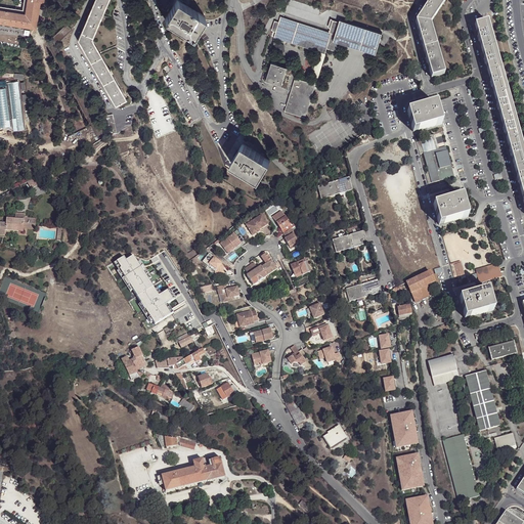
[(0,0),(0,22),(31,27),(36,28),(40,1),(44,1),(43,0),(0,0)]
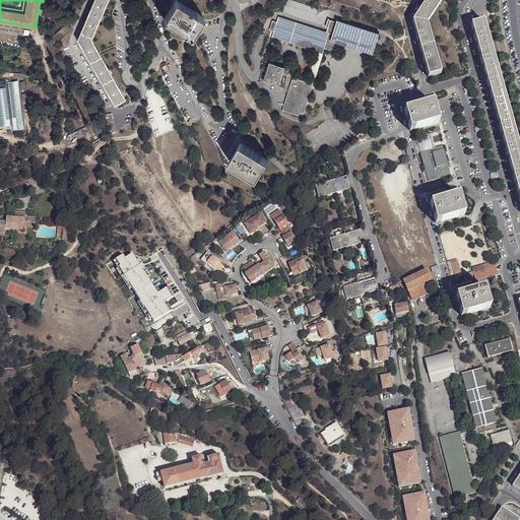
[(108,0),(93,0),(88,12),(77,40),(86,56),(96,74),(114,105),(126,99),(91,39),(108,0)]
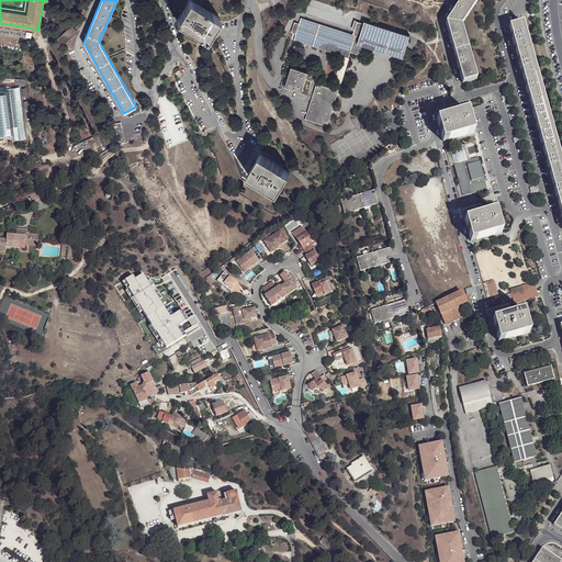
[(220,19),(189,0),(177,21),(208,38),(220,19)]
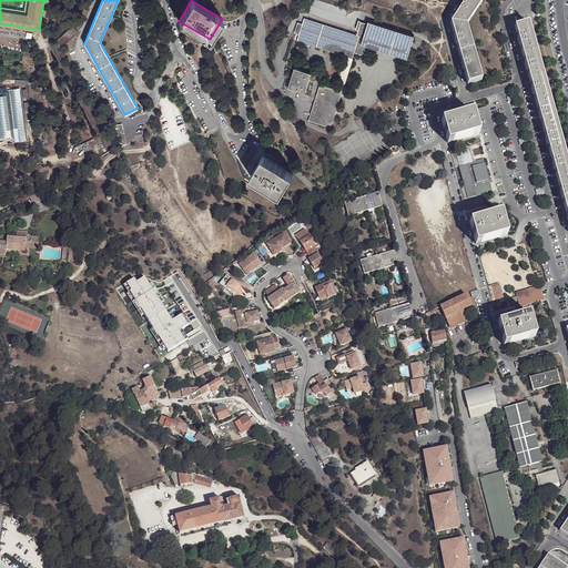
[(466,27),(484,0),(466,0),(450,23),(468,85),(482,81),(466,27)]
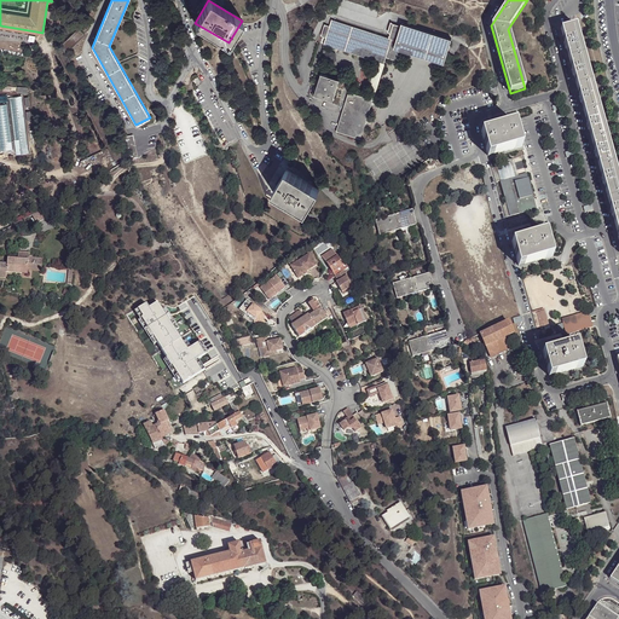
[(376,57),(381,59),(383,52),(394,56),(398,44),(441,57),(449,33),(399,18),(398,23),(389,21),(386,33),(329,15),(322,40),(376,57)]
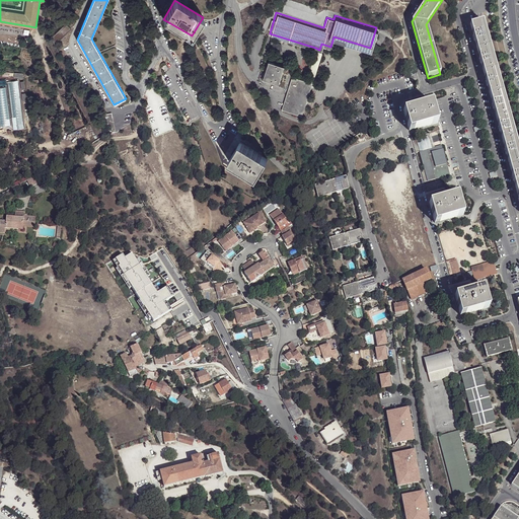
[(0,21),(0,28),(29,34),(30,26),(0,21)]
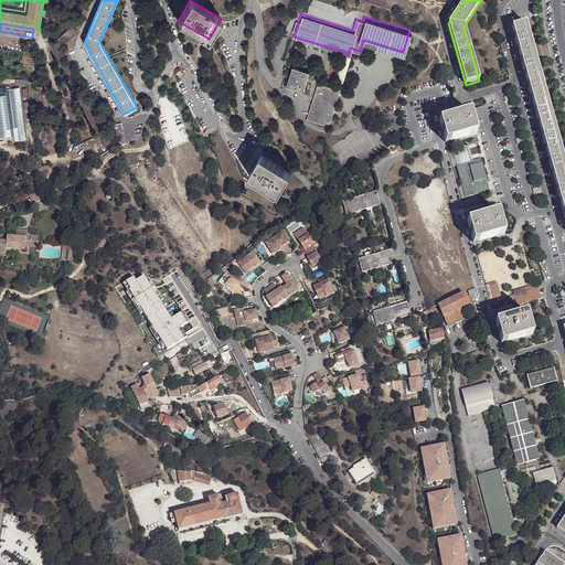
[(564,167),(525,23),(512,28),(564,220),(564,167)]
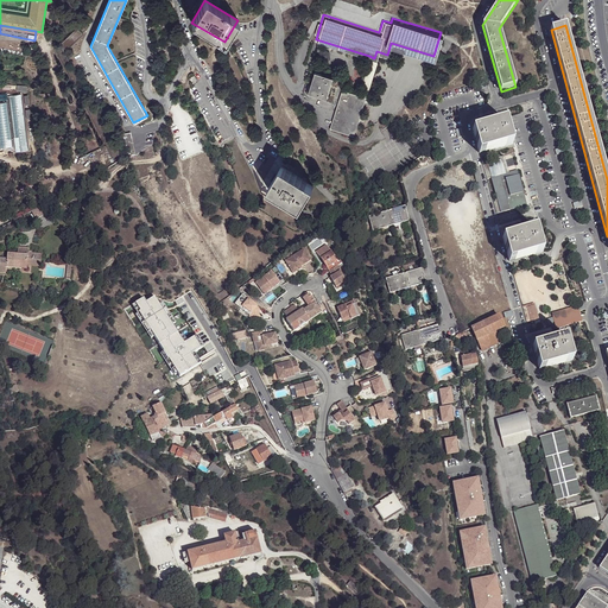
[(323,50),(317,55),(318,62),(324,64),(330,59),(330,52),(323,50)]
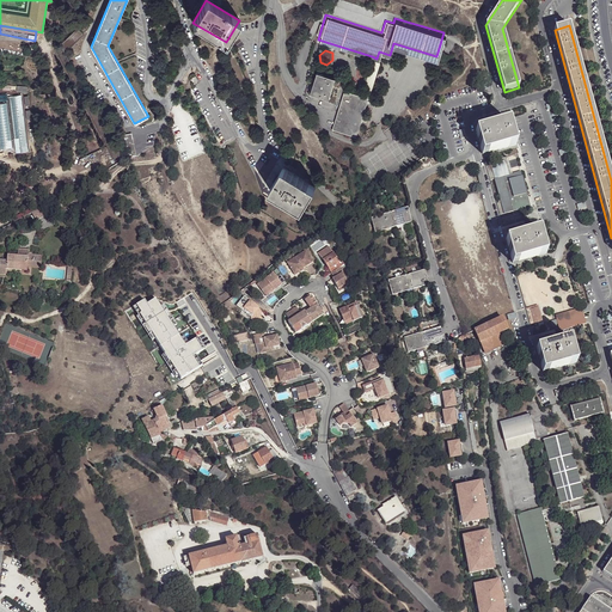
[(361,93),(367,95),(377,59),(372,56),(361,93)]
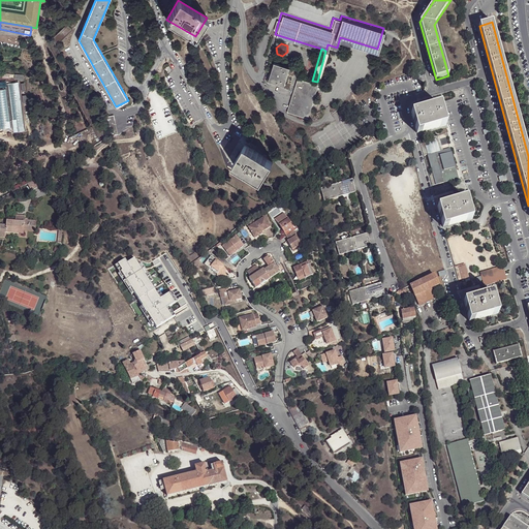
[(267,78),(282,83),(287,65),(272,61),(267,78)]
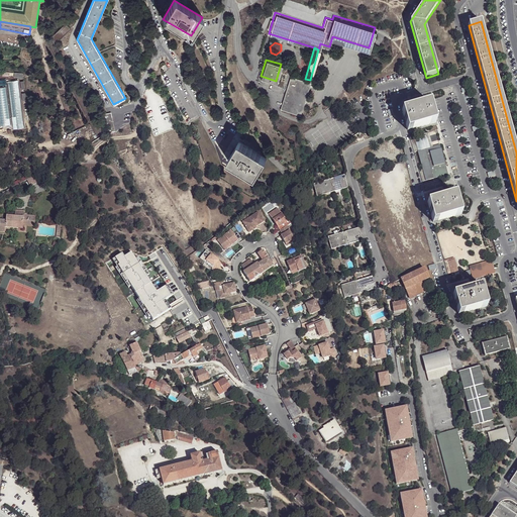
[(300,113),(310,80),(305,79),(289,74),(280,106),(300,113)]
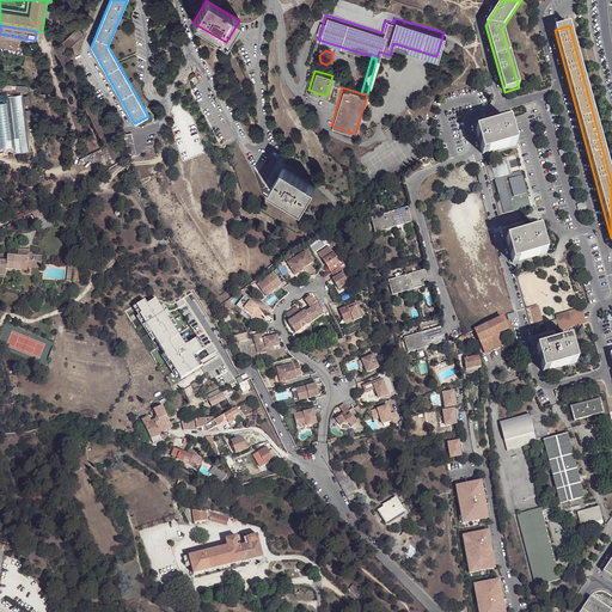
[(8,97),(16,153),(29,152),(22,96),(8,97)]
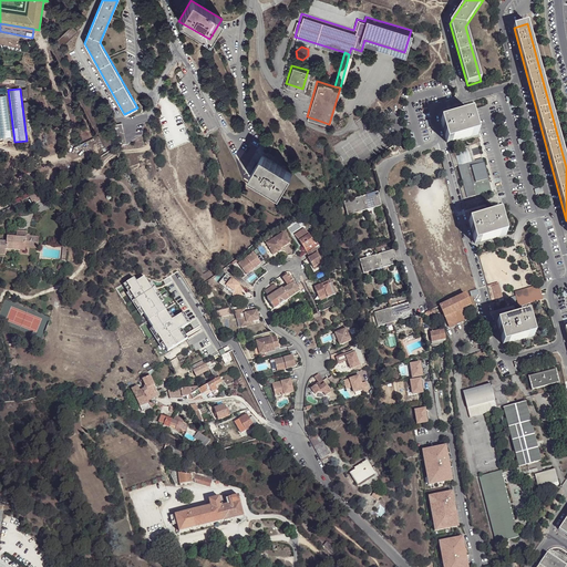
[(0,95),(0,137),(11,137),(7,95),(0,95)]
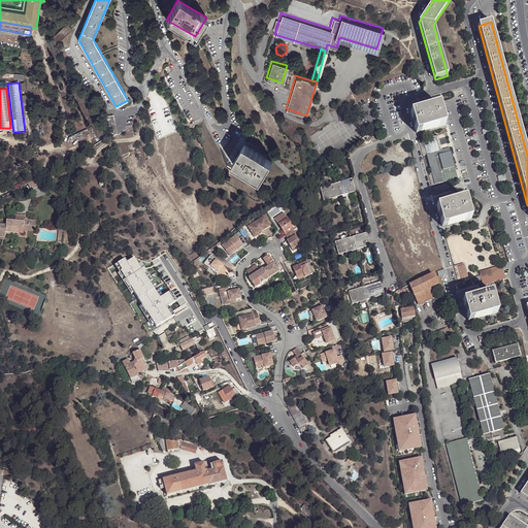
[(438,103),(409,111),(416,132),(444,124),(438,103)]
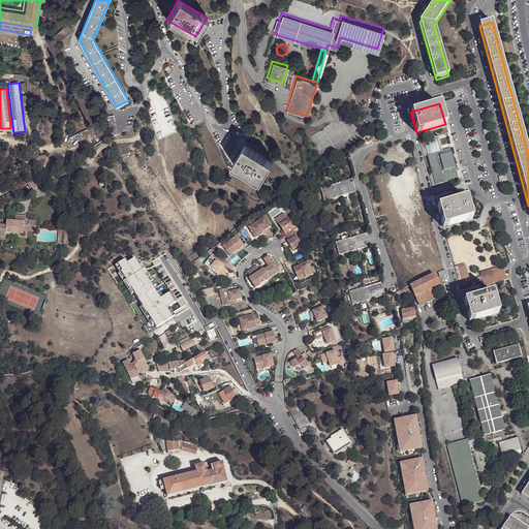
[(106,117),(111,135),(111,136),(118,135),(117,132),(114,116),(106,117)]
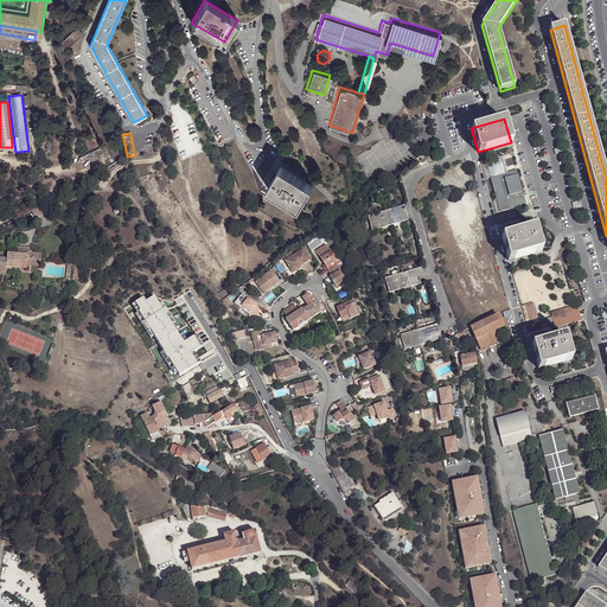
[(515,170),(504,173),(500,173),(499,171),(502,170),(500,167),(498,159),(479,164),(483,178),(490,177),(496,198),(491,199),(496,216),(517,211),(518,210),(517,208),(517,206),(525,204),(518,183),(515,170)]
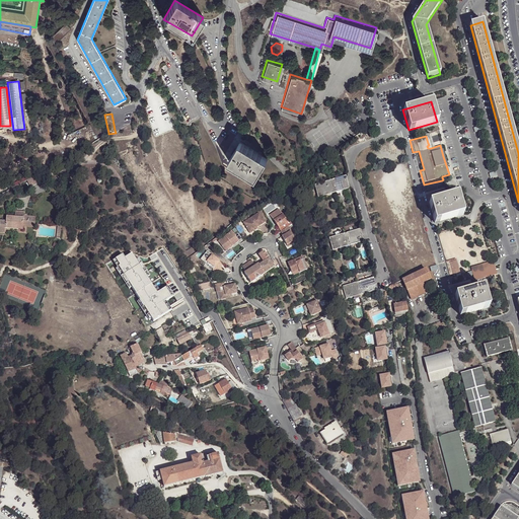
[(269,158),(240,142),(229,161),(257,177),(269,158)]
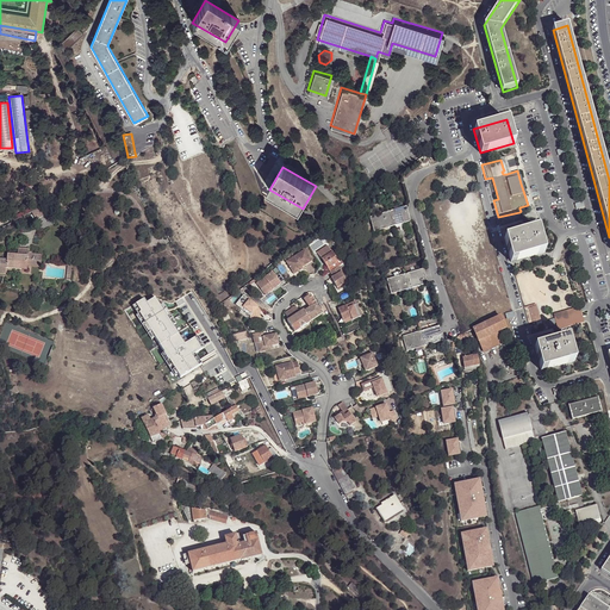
[(25,178),(8,182),(12,192),(29,187),(25,178)]
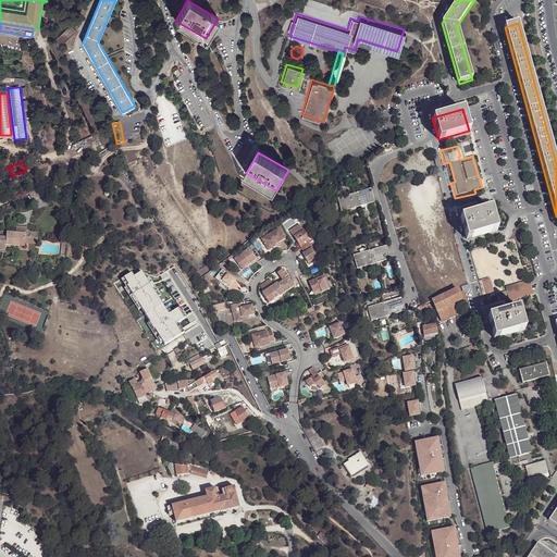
[(8,203),(34,189),(32,186),(7,200),(8,203)]
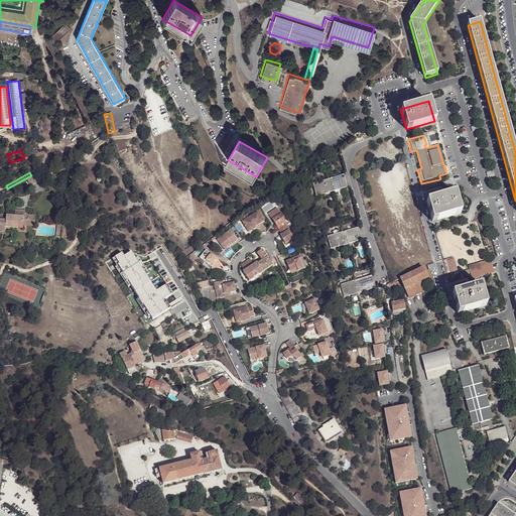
[(37,173),(27,179),(30,185),(40,179),(37,173)]
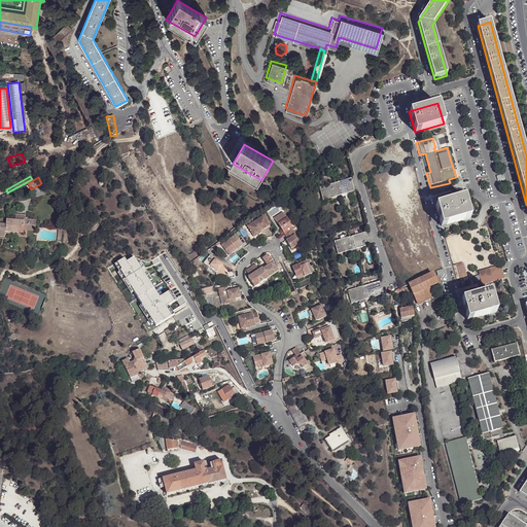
[(353,192),(350,179),(319,187),(322,201),(353,192)]
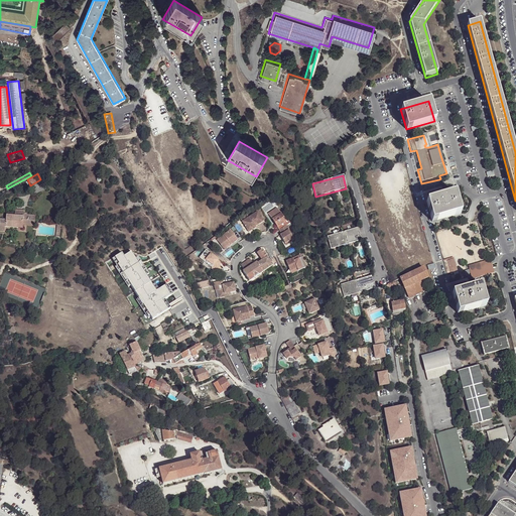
[(423,190),(438,186),(441,185),(441,182),(439,182),(422,186),(423,190)]
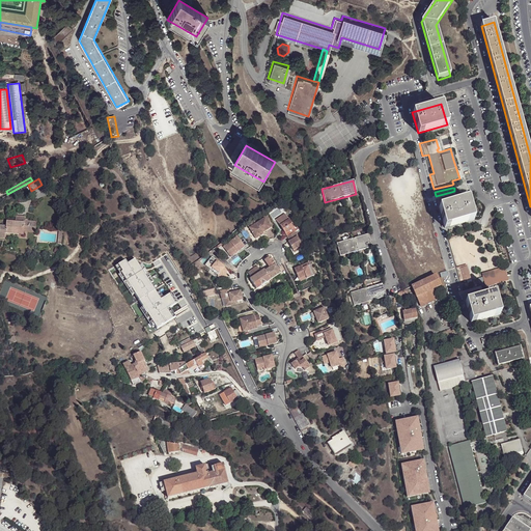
[(474,220),(471,208),(468,199),(457,202),(451,204),(439,207),(445,228),(449,226),(470,221),(474,220)]
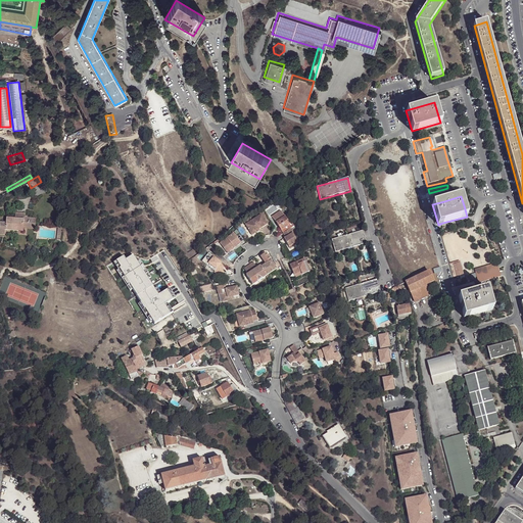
[(35,228),(35,218),(25,217),(26,212),(15,211),(15,217),(14,219),(7,218),(7,222),(1,221),(0,227),(0,233),(6,234),(6,229),(22,230),(24,227),(35,228)]
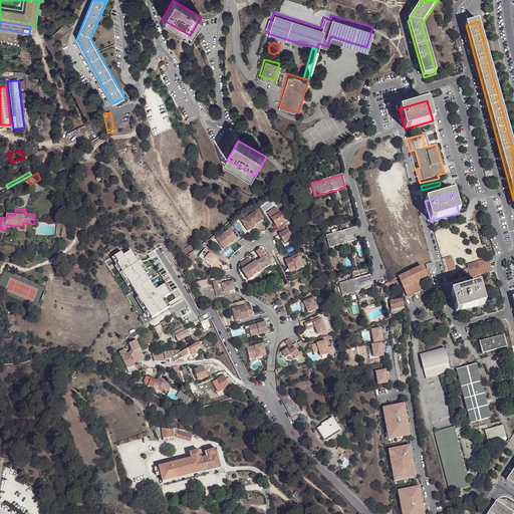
[(267,213),(272,219),(281,213),(276,208),(267,213)]
